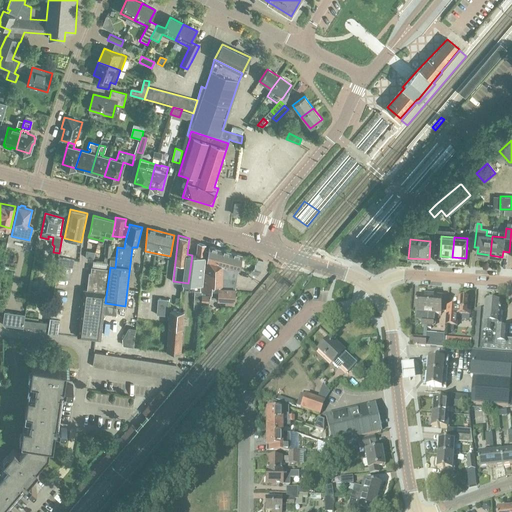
[(192,255),(188,283),(202,284),(206,245),(198,243),(197,256),(192,255)]
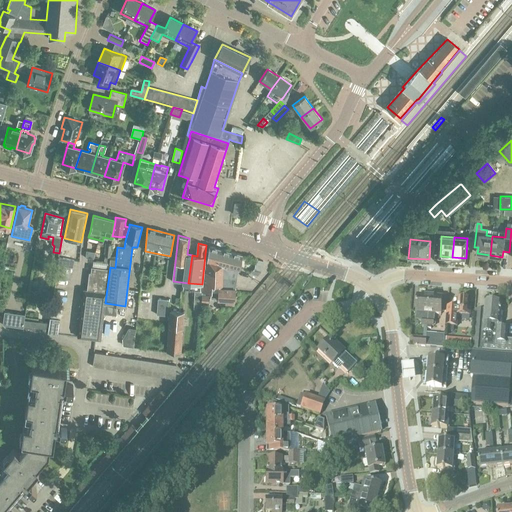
[(217,263),(220,249),(209,246),(206,272),(204,272),(203,291),(212,292),(213,273),(213,265),(218,266),(218,263),(217,263)]
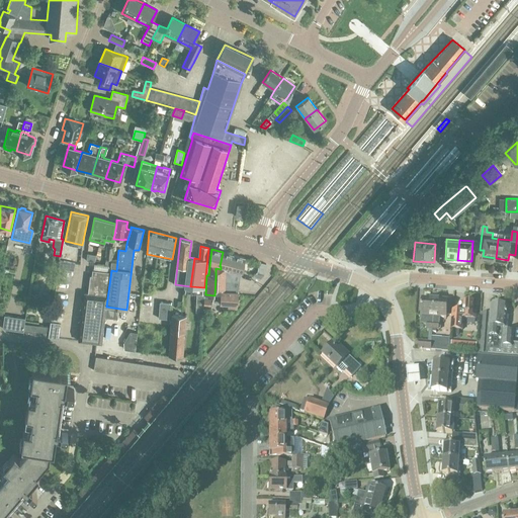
[(216,276),(240,280),(242,273),(243,273),(245,258),(223,252),(220,266),(221,266),(221,269),(216,268),(216,276)]
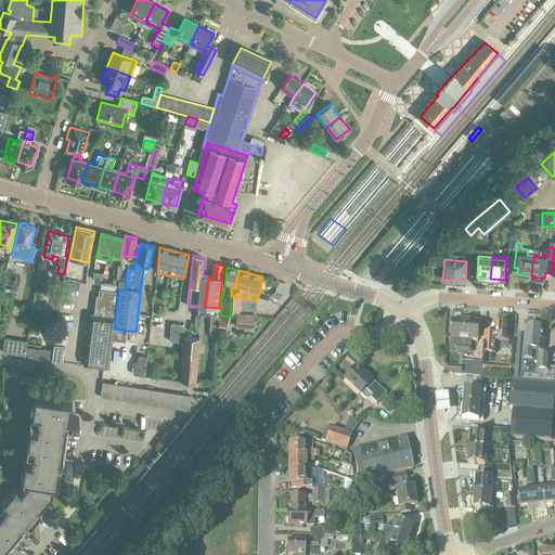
[(80,282),(64,278),(63,287),(79,291),(80,282)]
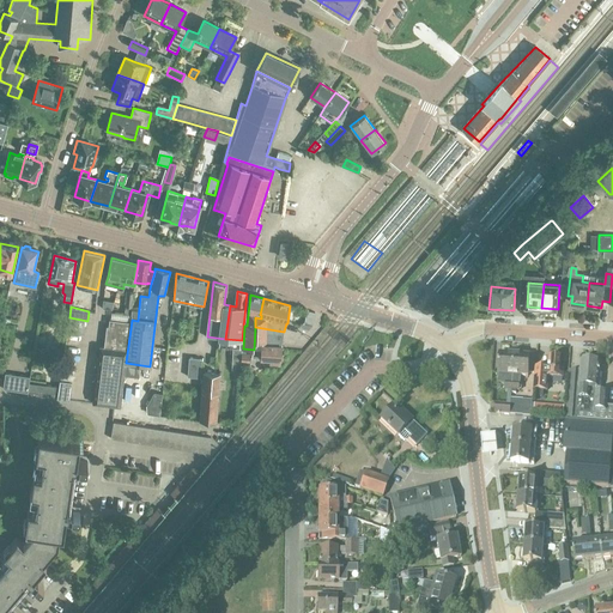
[(195,313),(195,328),(205,328),(205,313),(195,313)]
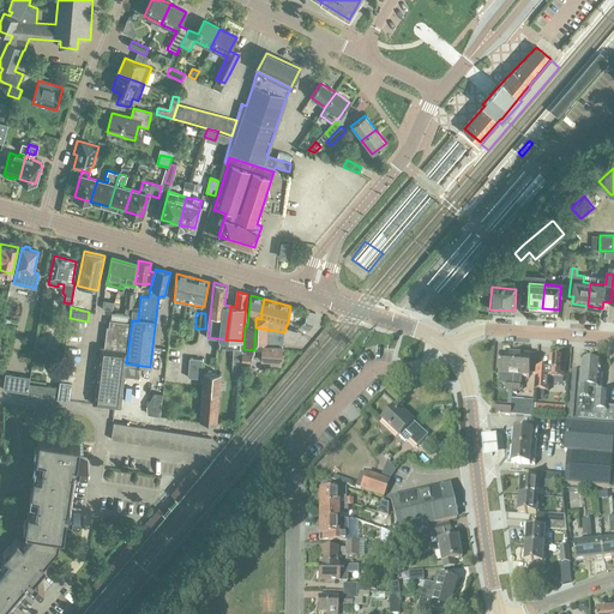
[(118,405),(127,323),(109,320),(108,326),(106,326),(103,348),(100,348),(92,403),(118,405)]
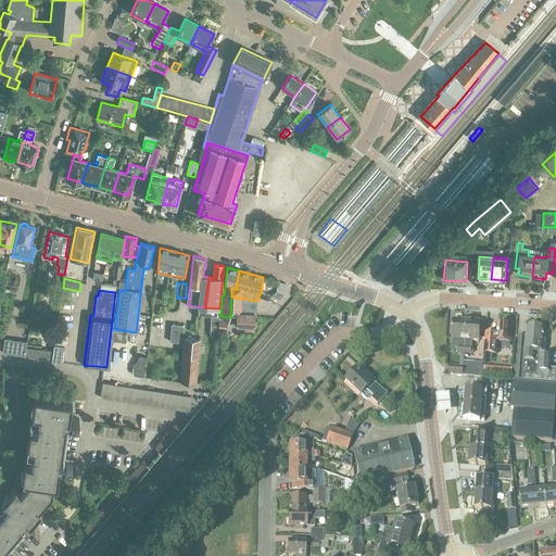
[(255,313),(257,301),(231,297),(230,317),(229,324),(237,325),(237,326),(245,327),(244,329),(252,330),(253,326),(254,326),(255,313)]
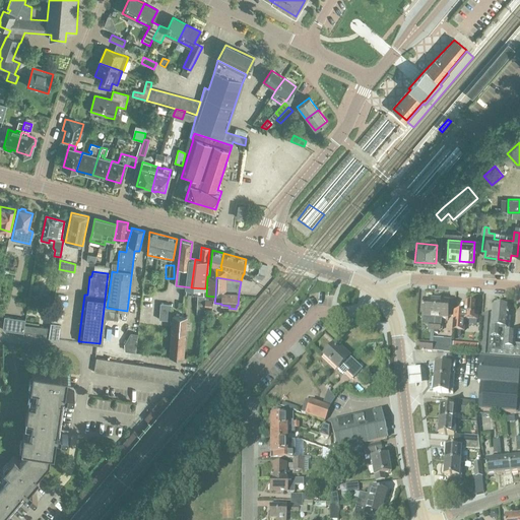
[(197,295),(196,314),(204,314),(204,300),(205,295),(197,295)]
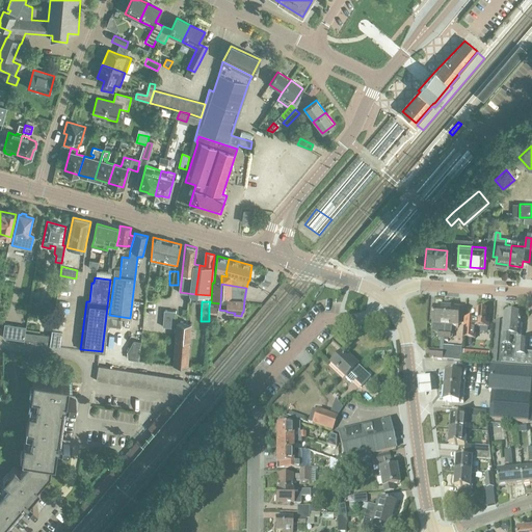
[(209,307),(209,321),(216,322),(217,307),(209,307)]
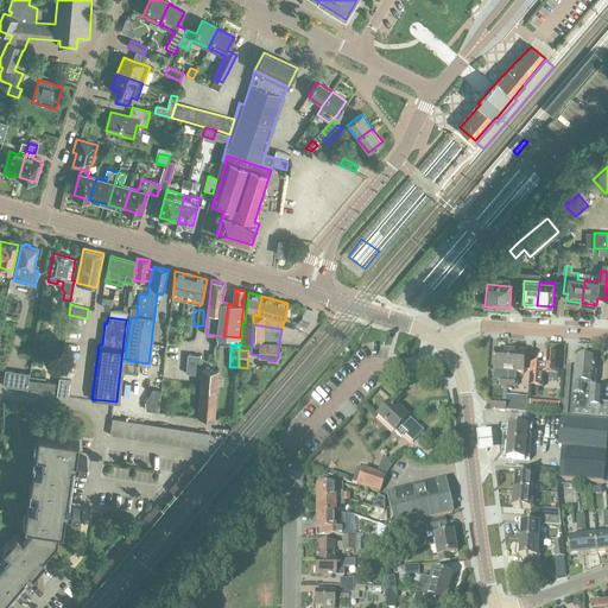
[(510,373),(511,353),(496,352),(494,372),(510,373)]
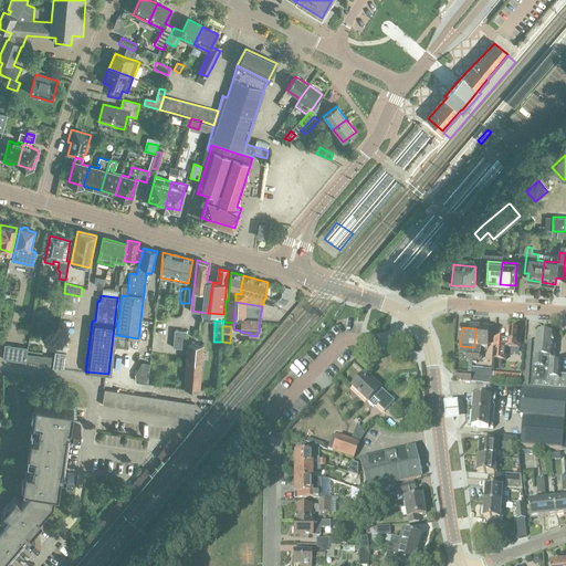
[(475,328),(474,347),(473,356),(473,360),(477,360),(481,360),(481,348),(488,348),(490,329),(475,328)]
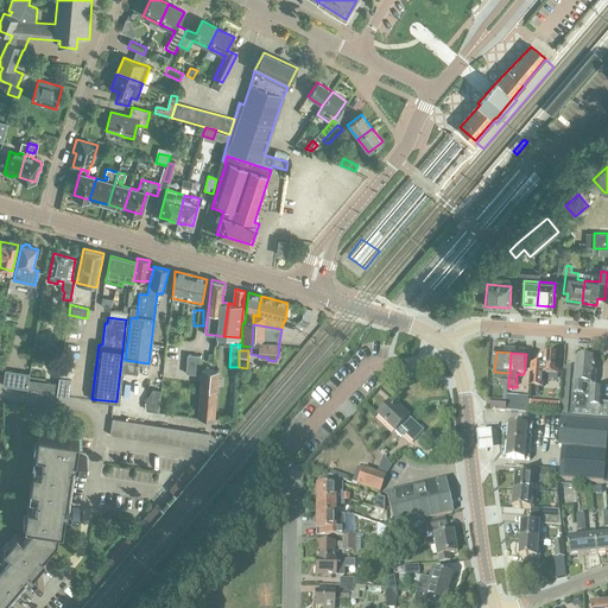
[(188,354),(187,375),(198,377),(200,355),(188,354)]
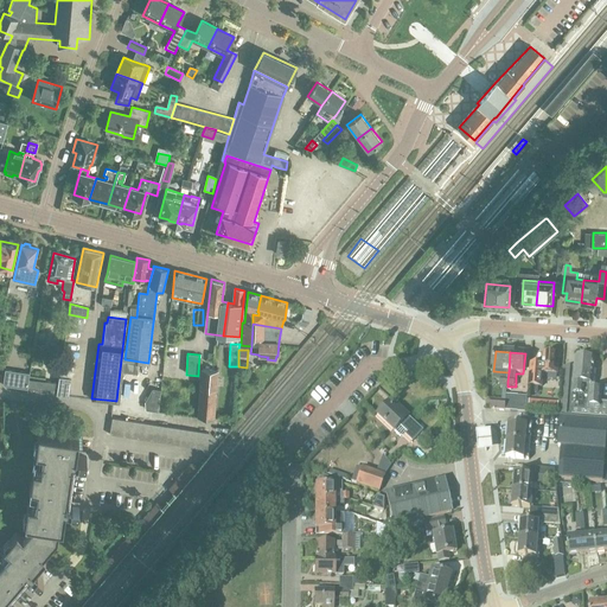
[(557,375),(560,356),(544,355),(543,366),(530,365),(529,388),(542,389),(543,374),(557,375)]
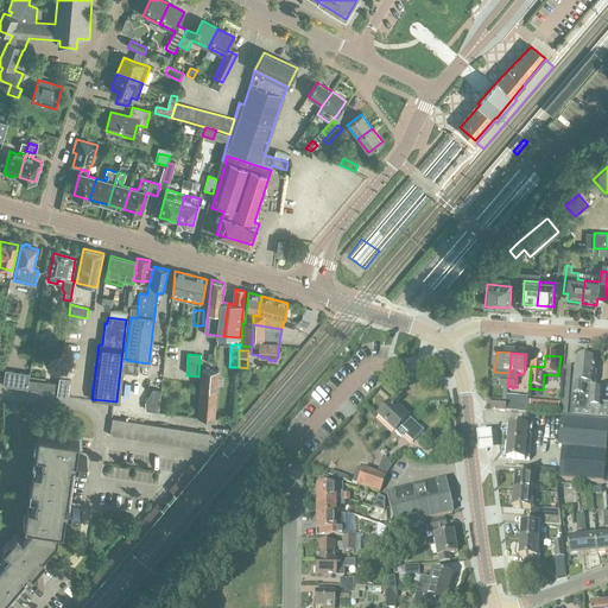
[(594,385),(596,362),(596,361),(578,360),(577,362),(576,368),(565,368),(562,416),(572,417),(607,419),(607,404),(600,404),(601,391),(589,391),(590,385),(594,385)]
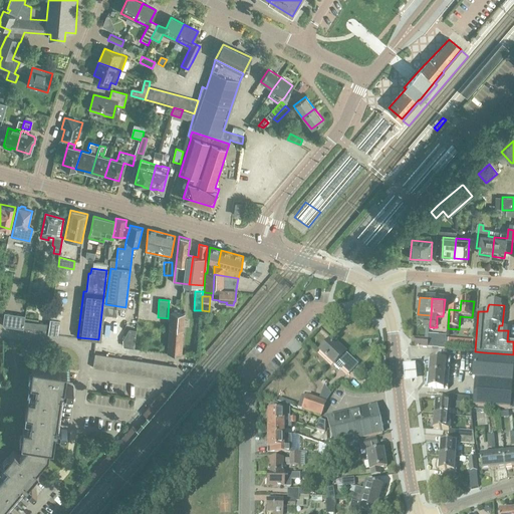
[(5,312),(2,326),(22,330),(24,315),(5,312)]
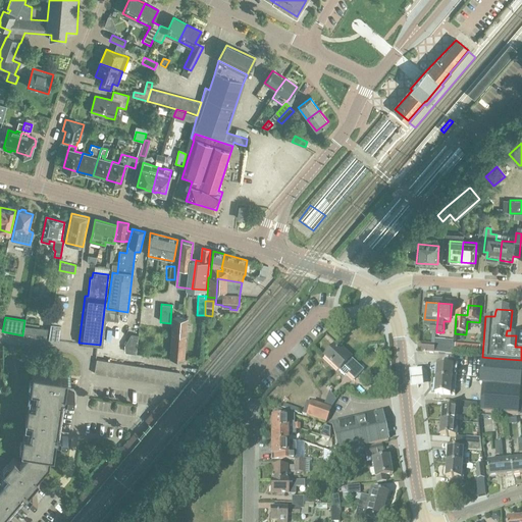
[(172,317),(168,358),(185,360),(188,318),(172,317)]
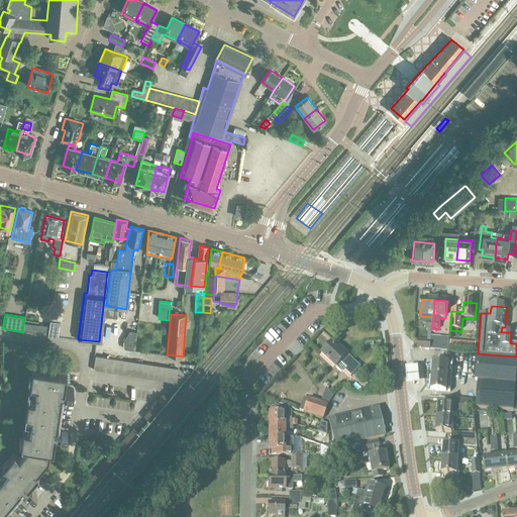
[(49,320),(48,326),(47,335),(58,336),(60,321),(49,320)]
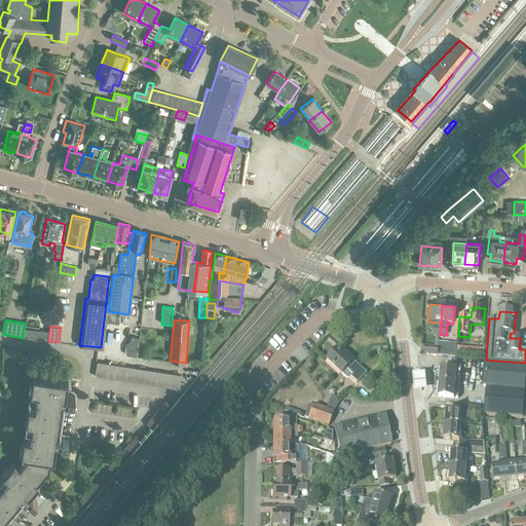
[(48,341),(49,332),(39,330),(38,340),(48,341)]
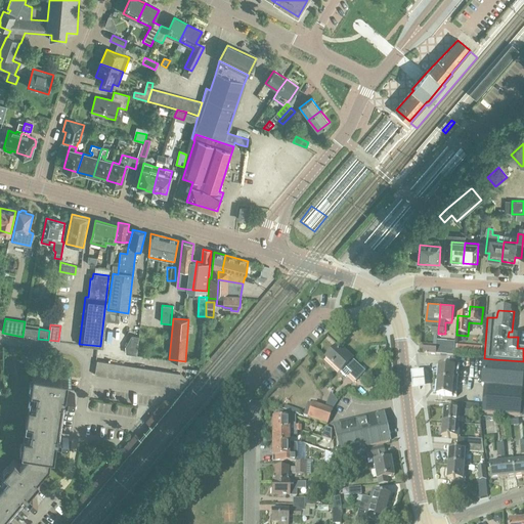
[(315,345),(319,339),(312,334),(307,340),(315,345)]
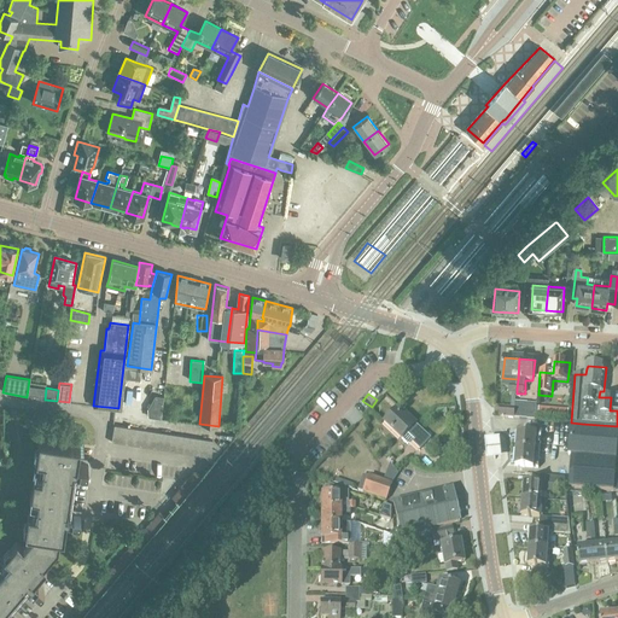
[(535,419),(535,404),(535,403),(528,403),(526,410),(516,409),(514,418),(535,419)]
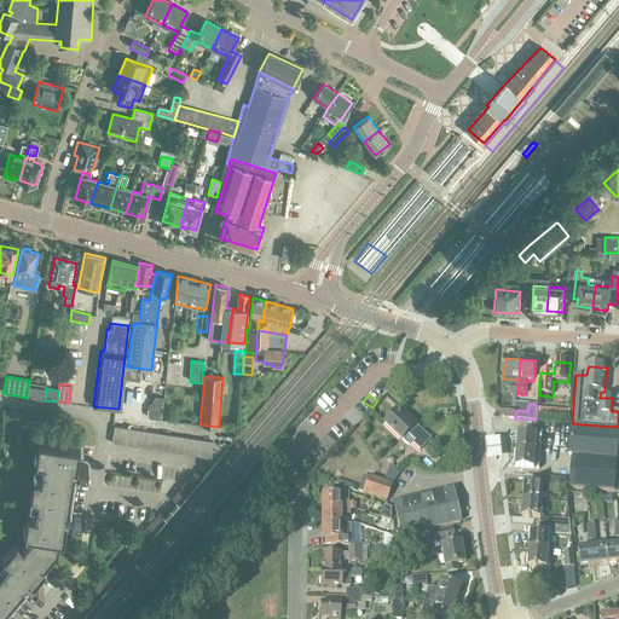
[(358,426),(369,414),(359,405),(348,416),(358,426)]
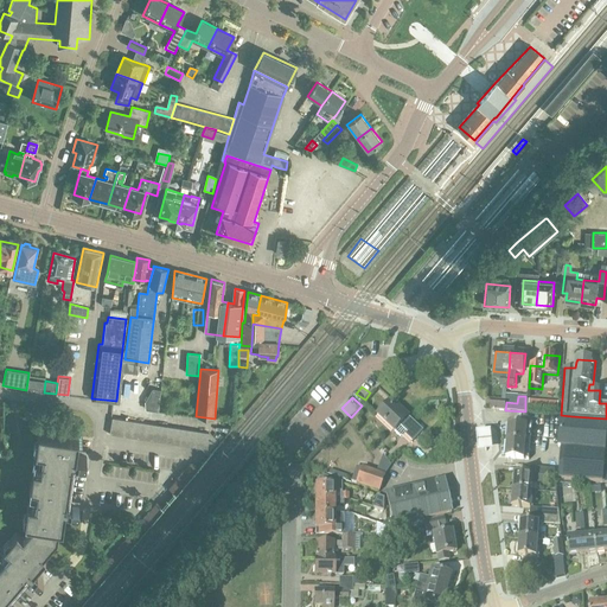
[(504,410),(505,401),(490,400),(490,409),(504,410)]
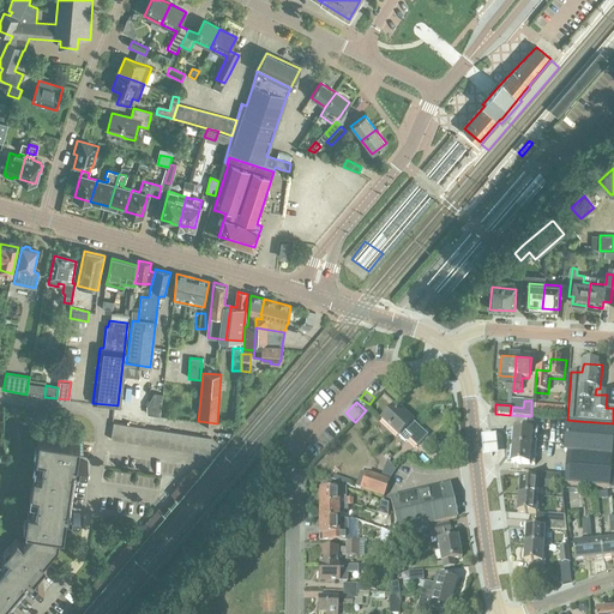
[(548,407),(547,416),(564,419),(565,408),(548,407)]
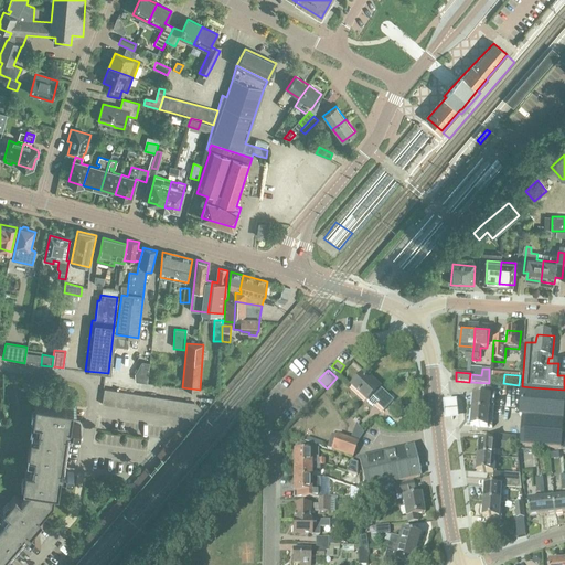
[(383,412),(393,401),(380,388),(381,387),(371,377),(366,382),(361,376),(350,388),(366,403),(366,402),(374,408),(376,405),(383,412)]
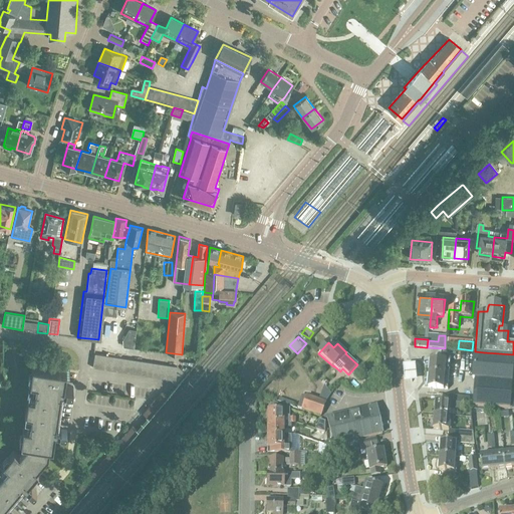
[(102,352),(96,352),(93,367),(99,368),(102,352)]
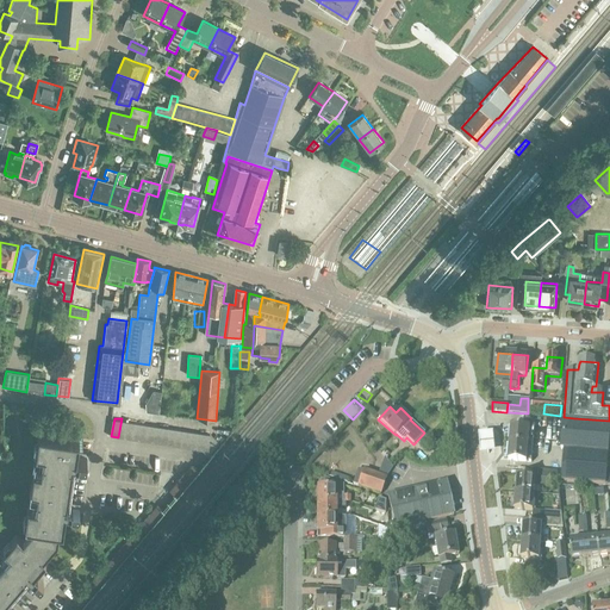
[(608,450),(609,424),(609,423),(562,421),(561,448),(608,450)]
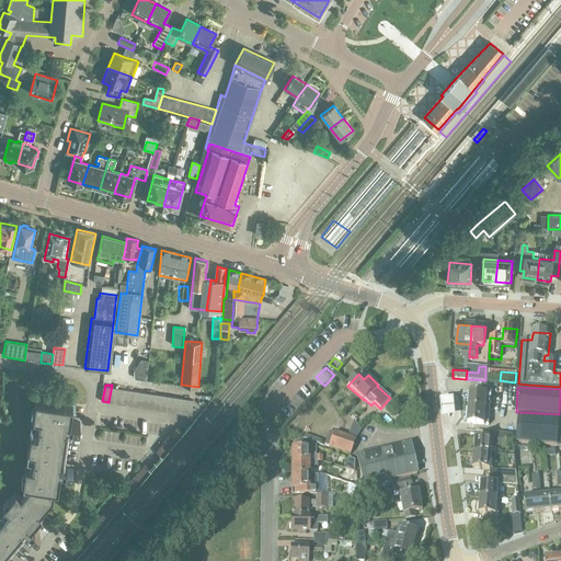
[(137,389),(130,388),(128,405),(135,405),(137,389)]
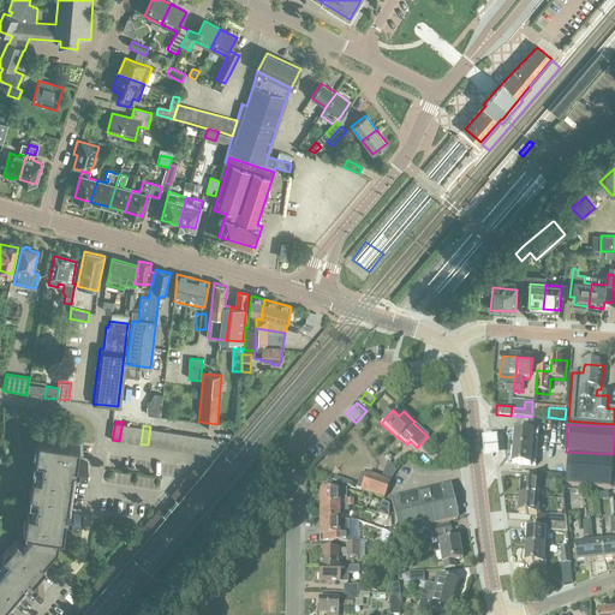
[(165,429),(157,428),(154,446),(162,447),(165,429)]
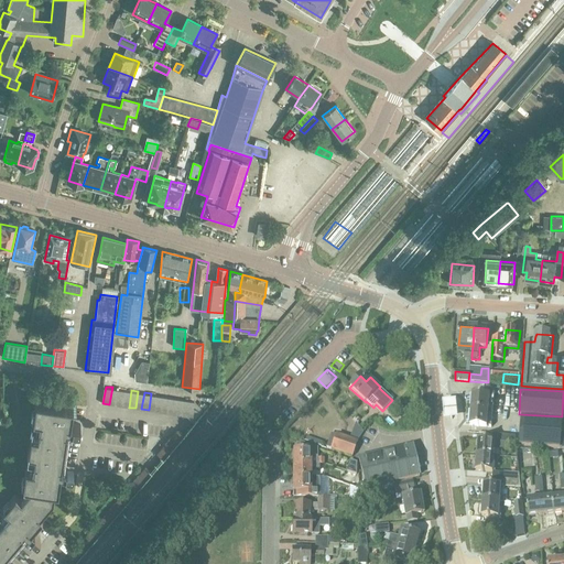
[(158,394),(151,393),(149,410),(155,411),(158,394)]
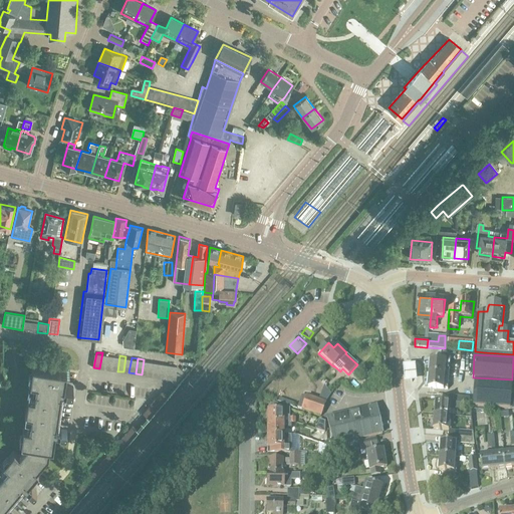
[(156,361),(150,360),(147,374),(154,375),(156,361)]
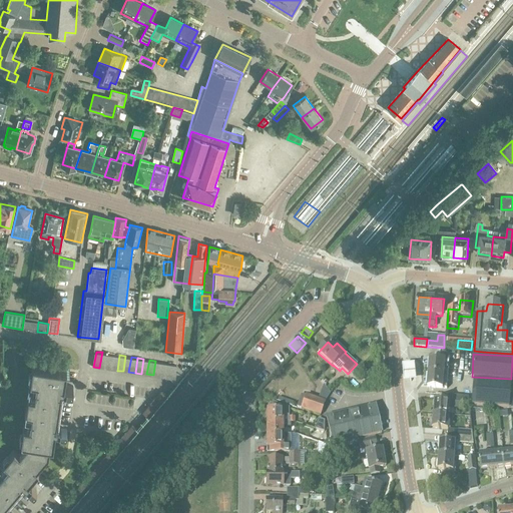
[(369,373),(385,373),(386,360),(369,360),(369,373)]
